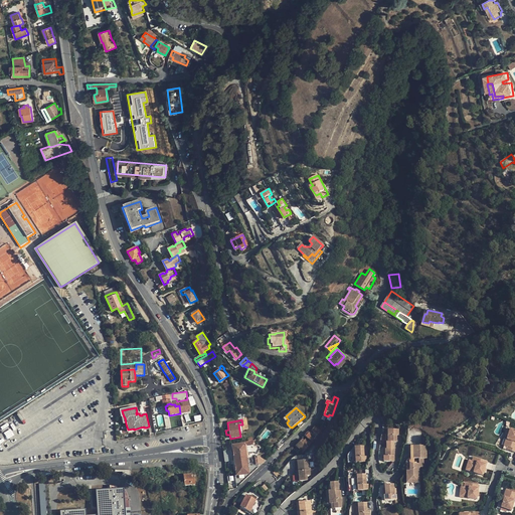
[(316,427),(313,432),(311,435),(308,432),(305,436),(311,442),(318,435),(321,432),(316,427)]
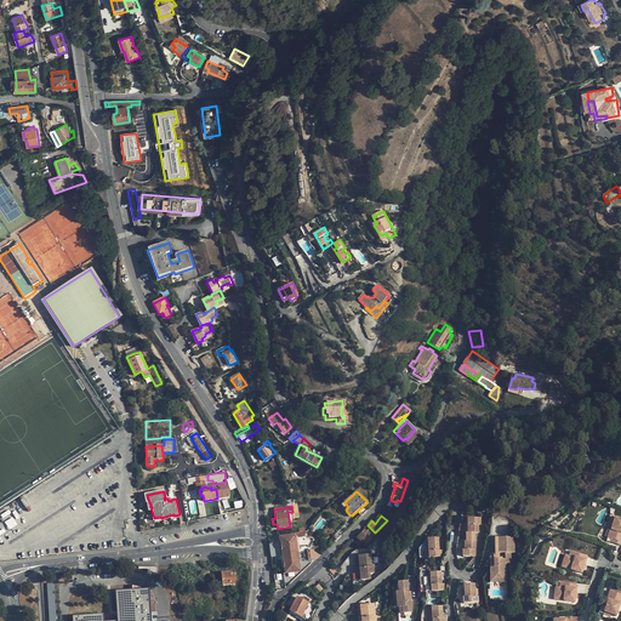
[(12,517),(5,522),(9,529),(17,524),(12,517)]
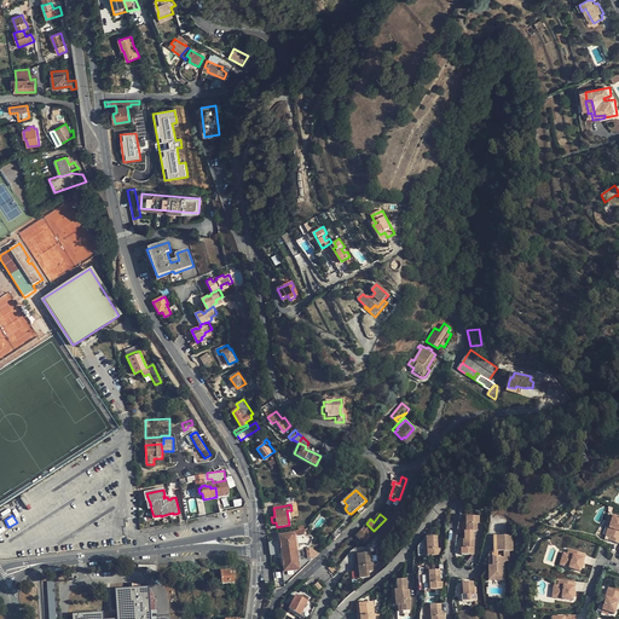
[(466,518),(464,524),(468,524),(468,536),(473,536),(473,532),(478,531),(478,524),(480,524),(480,516),(466,518)]
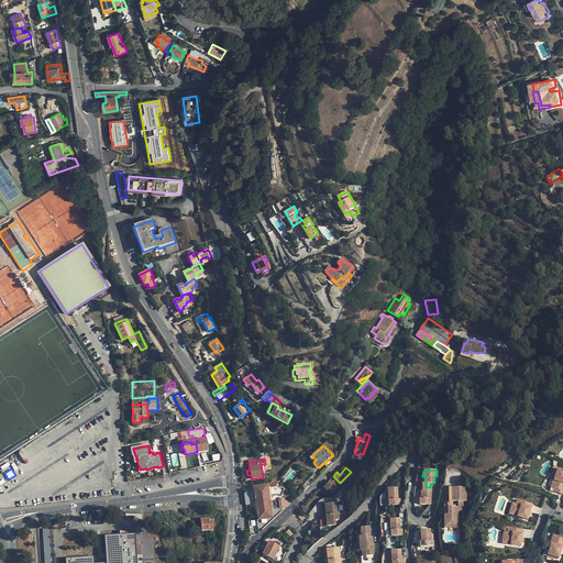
[(562,471),(558,470),(555,476),(554,481),(553,479),(551,487),(554,488),(553,492),(562,495),(562,492),(562,471)]
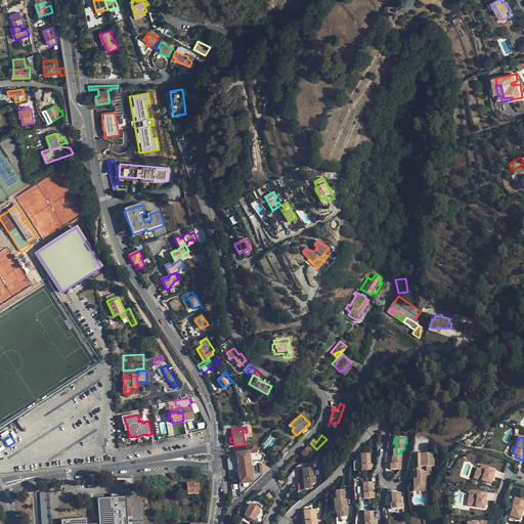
[(241,484),(231,485),(232,493),(241,492),(241,496),(263,476),(263,473),(266,473),(270,469),(262,464),(265,455),(260,453),(259,447),(258,448),(253,448),(253,453),(250,454),(249,452),(236,453),(238,469),(239,479),(241,484)]
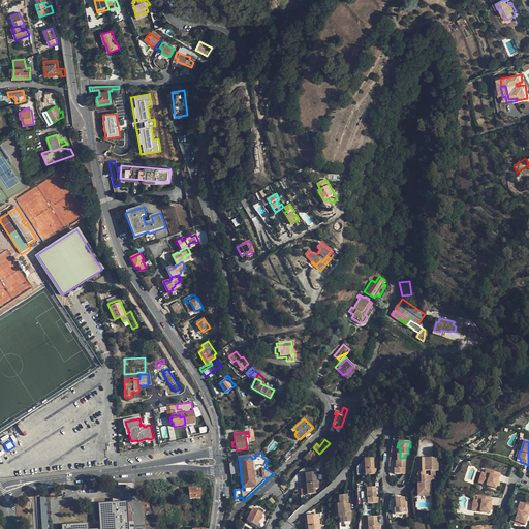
[(311,452),(304,458),(310,464),(318,457),(314,453),(313,453),(311,452)]
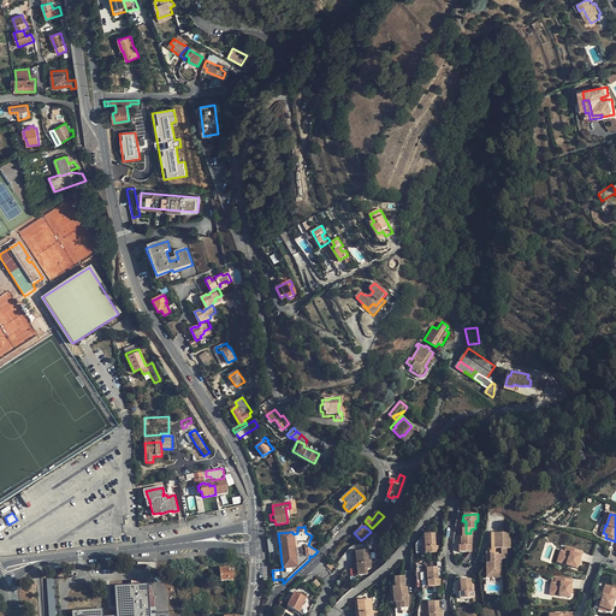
[(297,527),(292,528),(291,528),(276,531),(270,537),(271,539),(267,539),(270,554),(272,552),(276,552),(280,551),(278,533),(292,532),(294,534),(297,533),(297,527)]
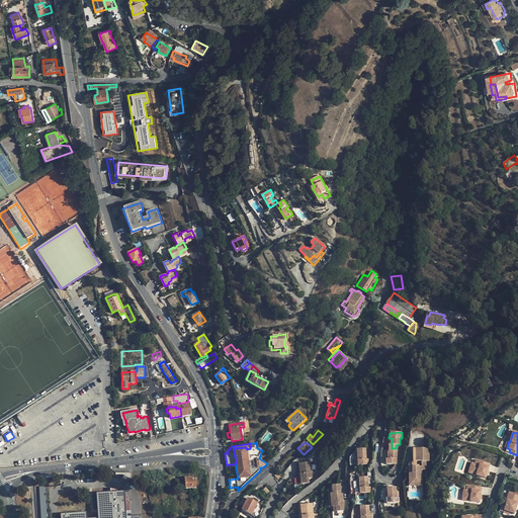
[(389,459),(385,459),(385,464),(396,464),(396,448),(392,448),(387,448),(387,452),(389,459)]
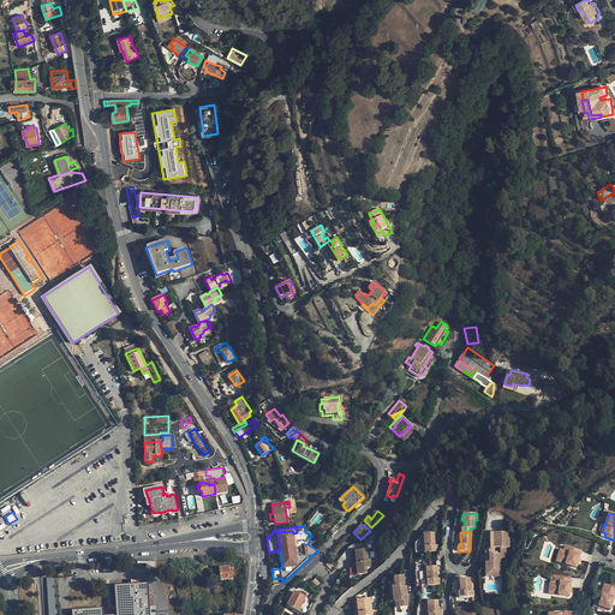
[(495,532),(495,555),(501,554),(501,548),(506,548),(511,548),(509,532),(495,532)]
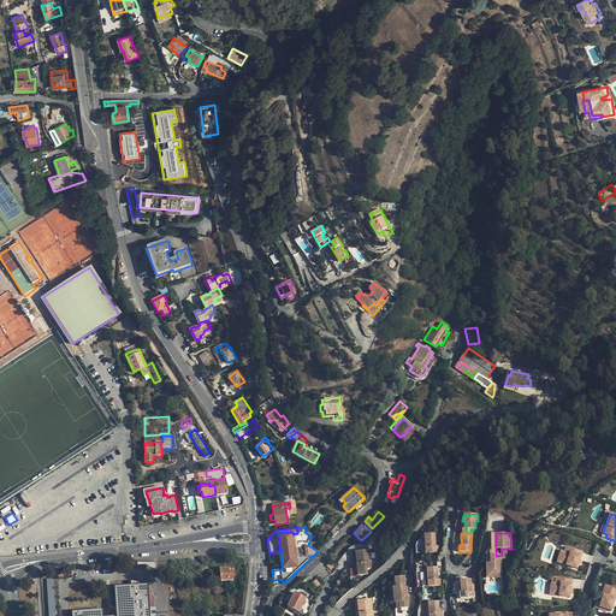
[(434,534),(426,534),(424,534),(425,548),(424,548),(425,554),(438,552),(438,546),(436,546),(434,534)]
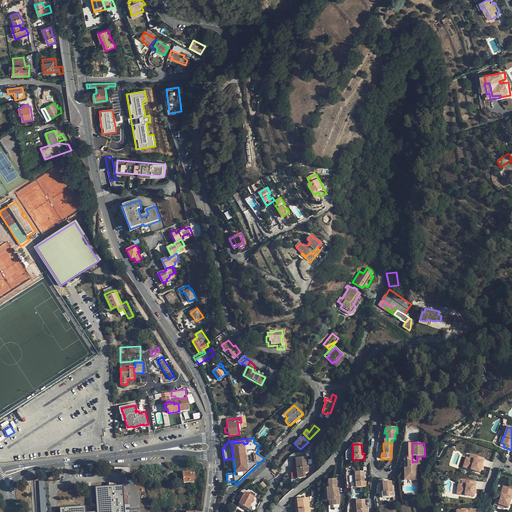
[(304,451),(304,458),(308,457),(309,467),(312,467),(311,450),(304,451)]
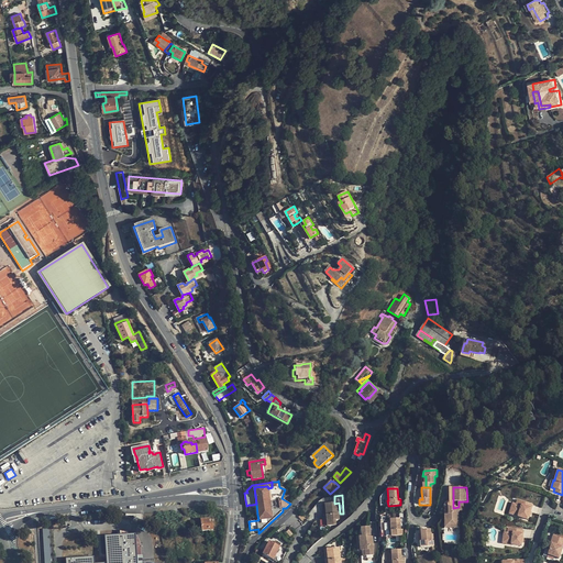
[(532,505),(517,500),(516,505),(515,505),(511,515),(527,519),(528,516),(528,515),(529,511),(530,512),(532,505)]
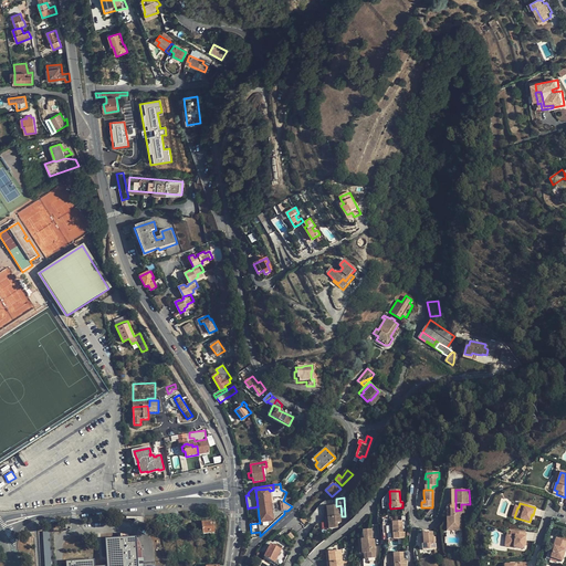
[(456,511),(451,511),(452,526),(462,526),(461,514),(467,514),(465,504),(461,504),(461,510),(456,511)]
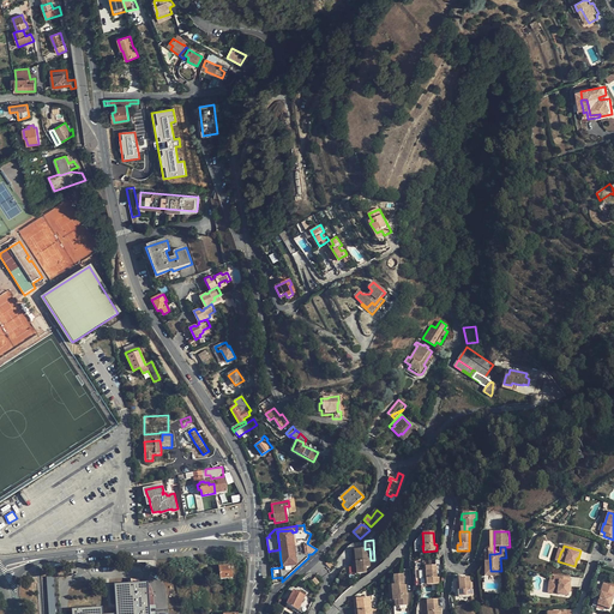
[(365,549),(355,551),(356,561),(371,560),(369,548),(365,549)]
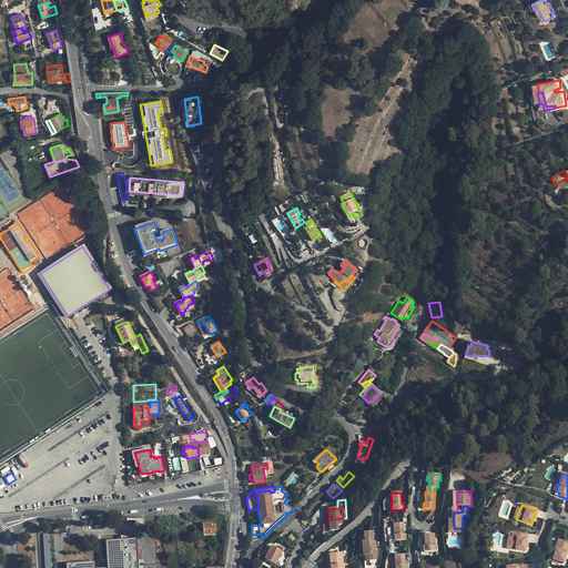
[(464,533),(464,528),(454,528),(453,513),(448,513),(449,534),(464,533)]
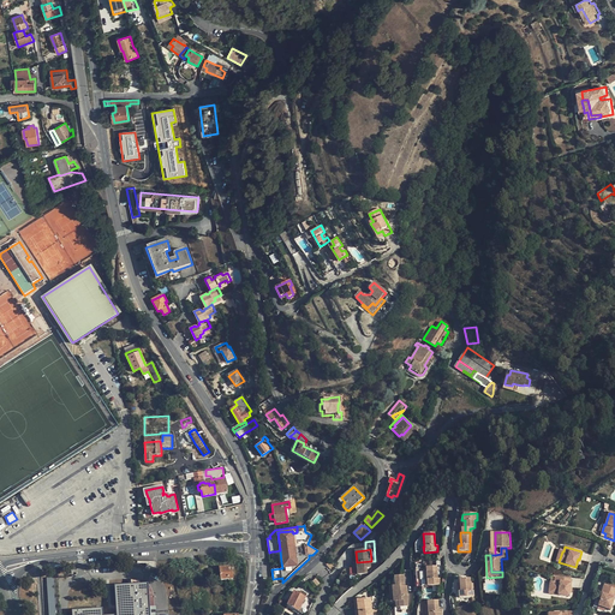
[(357,562),(358,574),(368,573),(368,568),(371,567),(371,561),(357,562)]
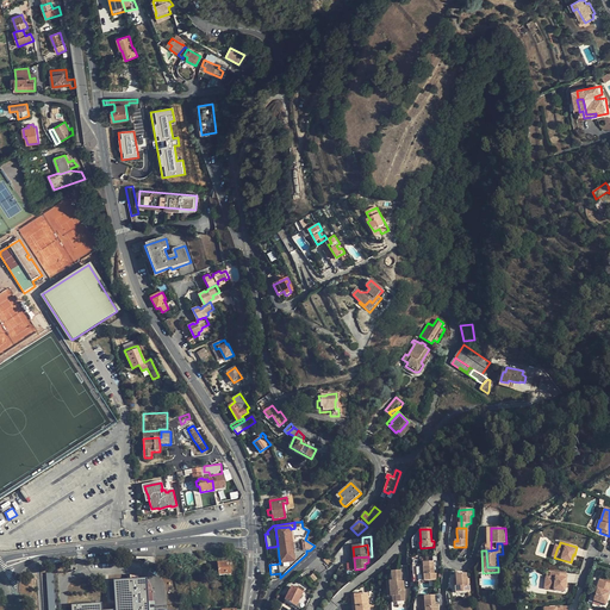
[(226,562),(218,564),(219,576),(231,574),(230,567),(228,567),(226,562)]
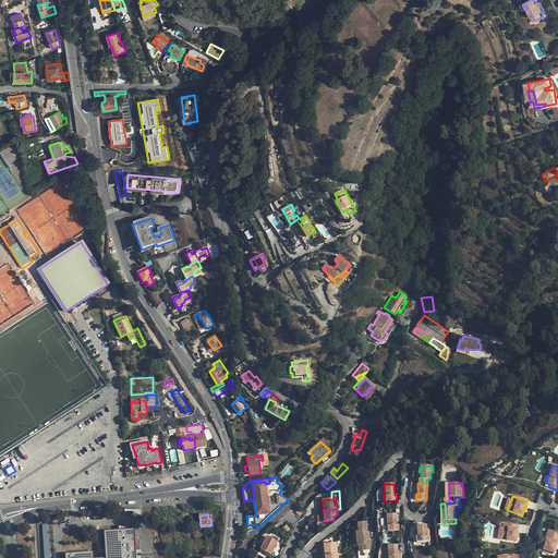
[(379,533),(386,532),(386,526),(385,526),(385,519),(387,519),(387,514),(377,516),(379,533)]
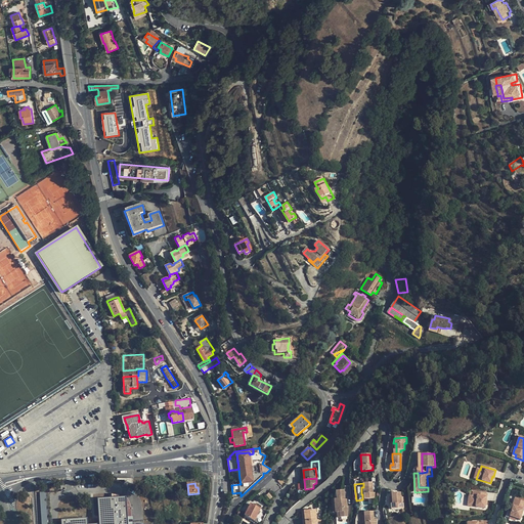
[(372,483),(367,483),(363,483),(363,487),(364,494),(362,494),(362,499),(370,498),(375,498),(375,493),(373,493),(372,483)]
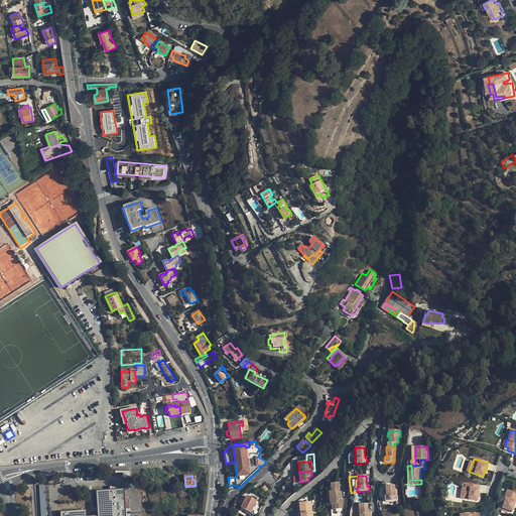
[(334,501),(335,510),(342,509),(342,504),(343,504),(342,496),(340,496),(340,493),(339,483),(331,484),(332,491),(333,491),(333,492),(329,492),(329,497),(332,497),(332,501),(334,501)]
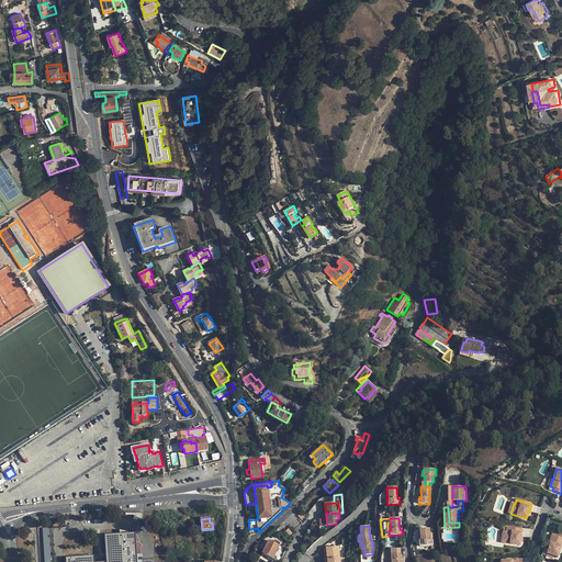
[(523,529),(507,527),(506,532),(505,531),(504,542),(519,544),(520,540),(519,540),(520,537),(521,537),(523,529)]
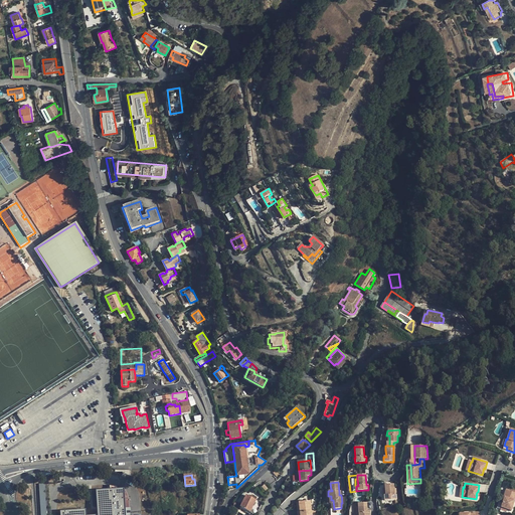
[(386,496),(384,496),(384,497),(385,502),(397,501),(397,495),(394,495),(394,485),(385,485),(385,489),(386,496)]
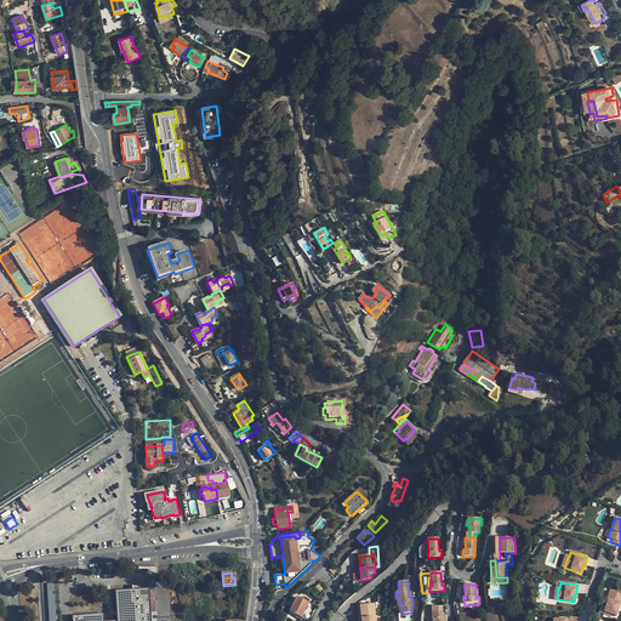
[(151,620),(152,620),(151,615),(151,611),(149,590),(146,591),(142,591),(134,591),(115,592),(118,620),(103,620),(103,615),(73,617),(73,620),(151,620)]
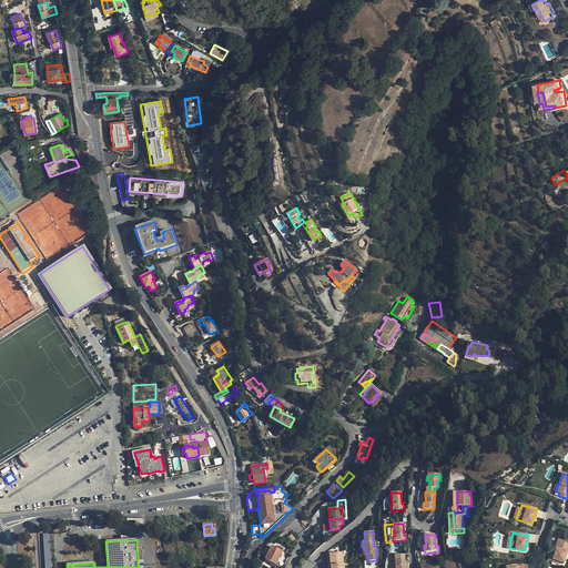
[(567,541),(561,539),(561,543),(558,541),(555,549),(556,549),(553,560),(559,563),(564,564),(567,549),(567,548),(567,541)]
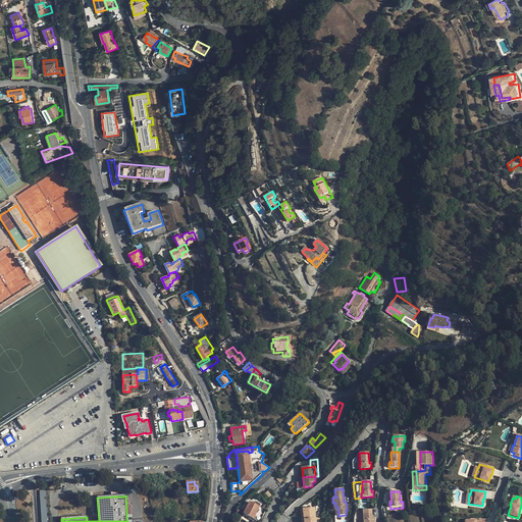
[(254,519),(259,508),(254,505),(250,503),(244,514),(254,519)]
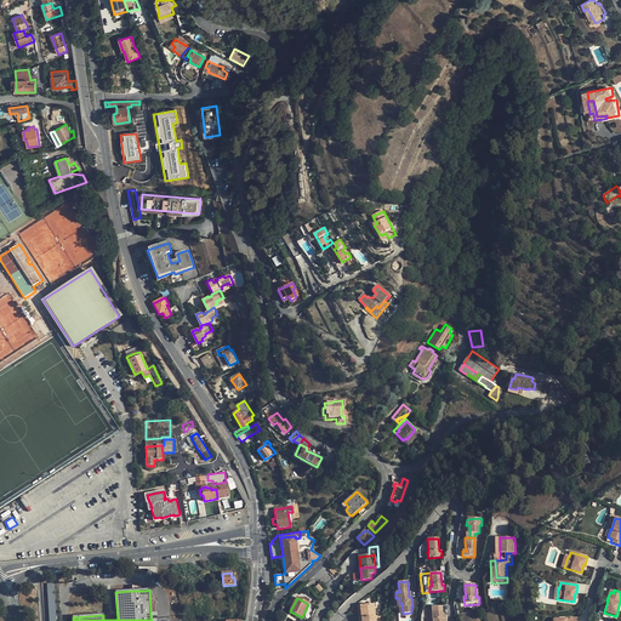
[(374,604),(360,605),(362,617),(375,616),(374,604)]
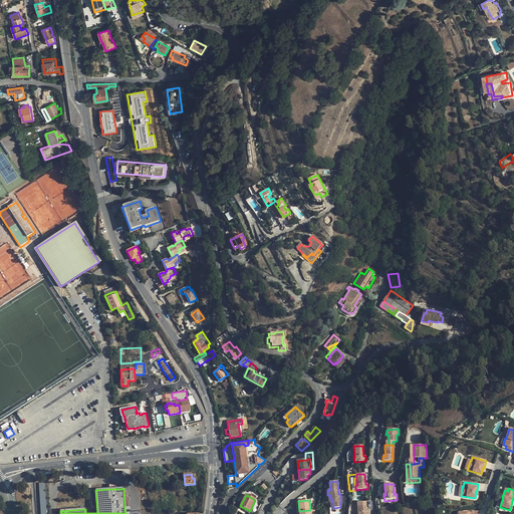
[(357,513),(356,513),(355,513),(367,513),(368,512),(365,512),(365,502),(356,502),(357,506),(357,513)]
